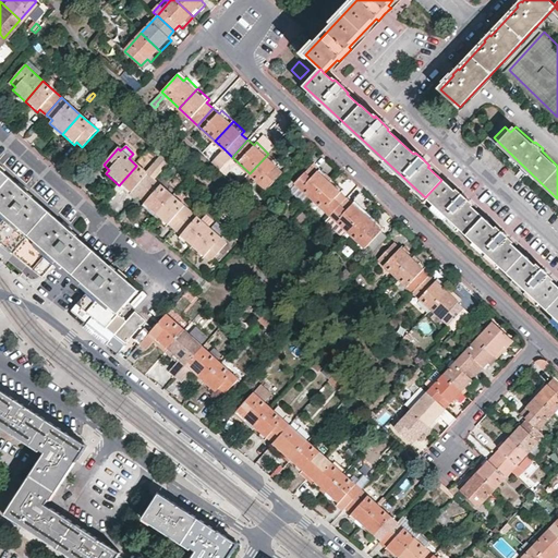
[(220,170),(232,157),(225,149),(213,162),(220,170)]
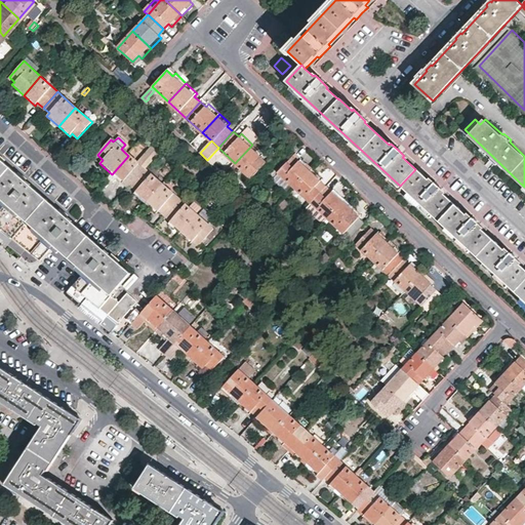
[(128,156),(112,174),(118,180),(129,189),(131,187),(146,170),(162,153),(154,145),(137,164),(128,156)]
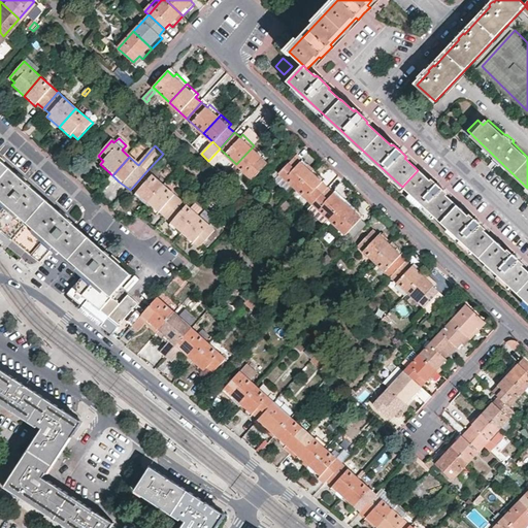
[(254,145),(236,164),(253,179),(267,163),(261,158),(264,155),(254,145)]
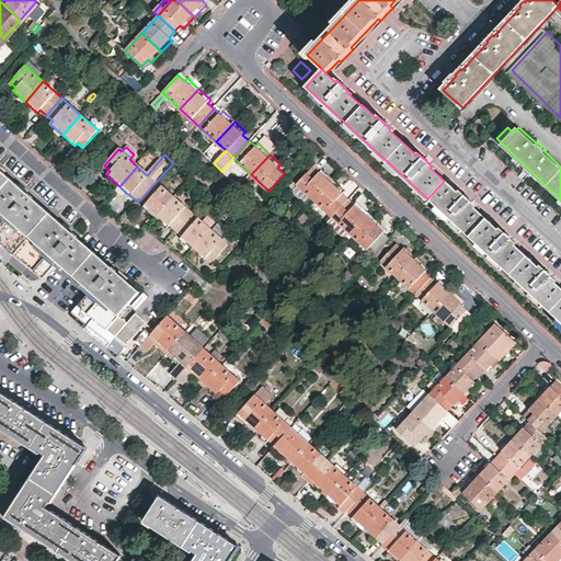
[(0,241),(44,277),(58,261),(90,289),(72,311),(80,318),(87,322),(92,316),(94,318),(89,324),(100,333),(111,342),(107,345),(114,350),(118,354),(148,322),(137,312),(128,322),(119,315),(140,292),(109,264),(67,228),(31,196),(0,169),(0,241)]
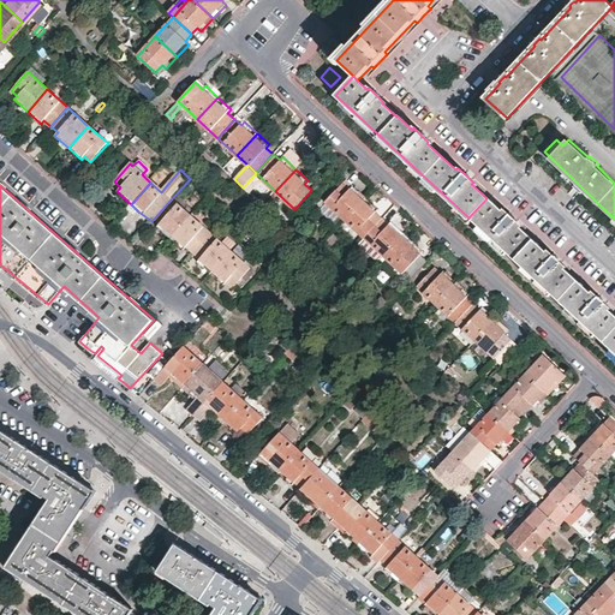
[(342,221),(362,201),(348,189),(346,191),(339,185),(323,203),(342,221)]
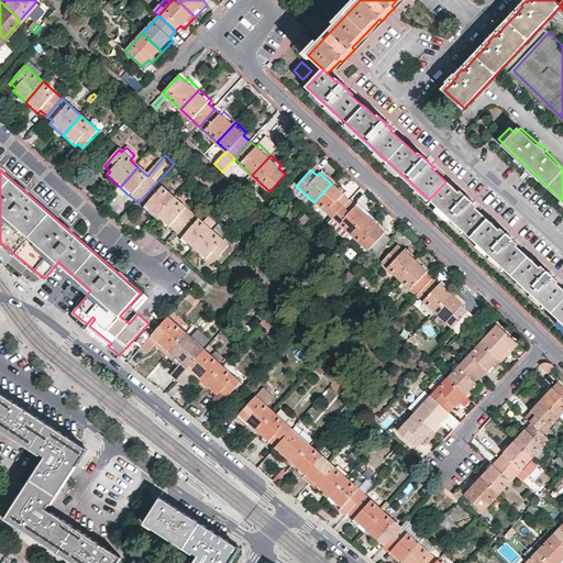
[(244,179),(239,174),(233,180),(239,185),(244,179)]
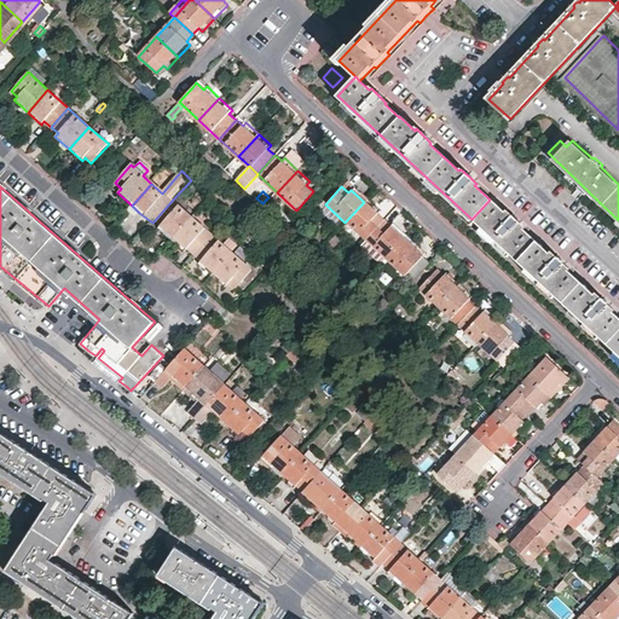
[(490,200),(472,219),(618,354),(618,318),(611,311),(612,310),(606,302),(596,294),(595,296),(566,270),(568,267),(561,261),(551,253),(550,255),(520,227),(521,225),(514,218),(505,210),(504,213),(490,200)]
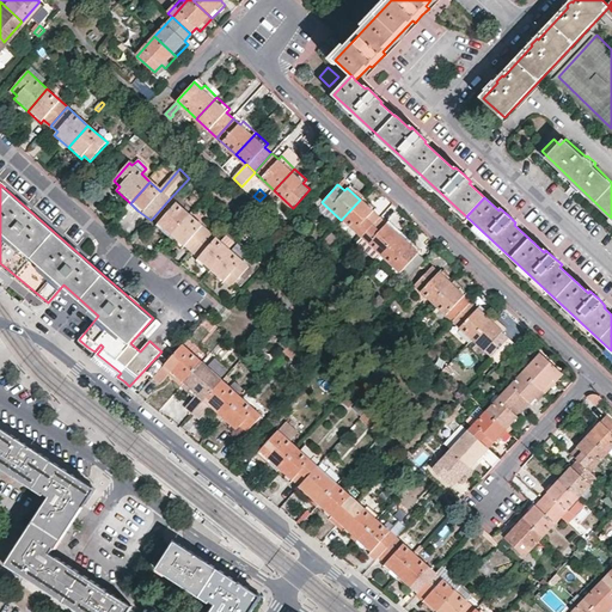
[(190,218),(170,199),(153,218),(160,224),(157,227),(171,239),(190,218)]
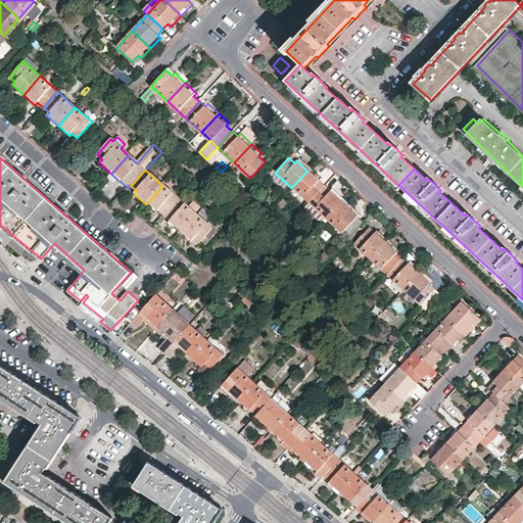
[(291,188),(307,203),(322,188),(317,184),(320,181),(307,171),(291,188)]
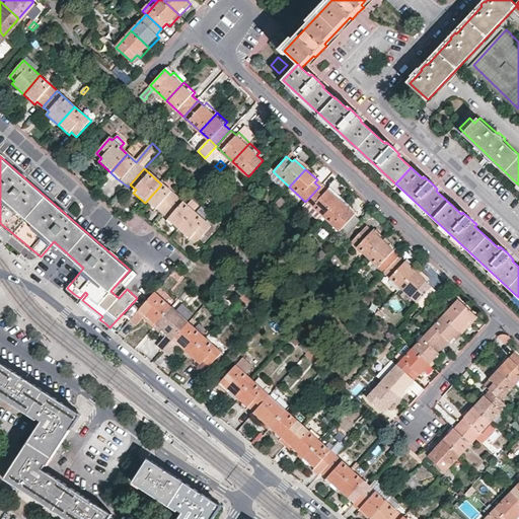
[(117,178),(110,172),(106,176),(114,182),(117,178)]
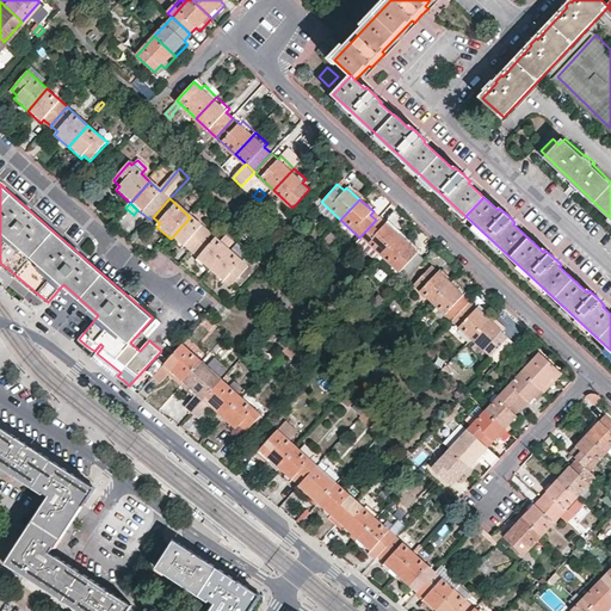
[(210,235),(190,217),(171,239),(184,252),(187,248),(195,254),(210,235)]
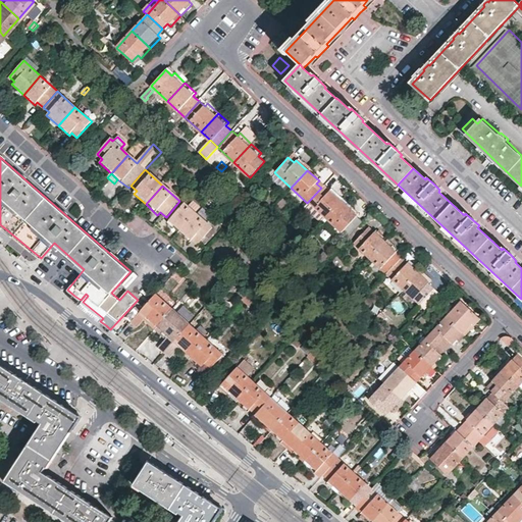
[(314,209),(324,218),(341,201),(329,191),(327,193),(321,188),(307,203),(314,209)]
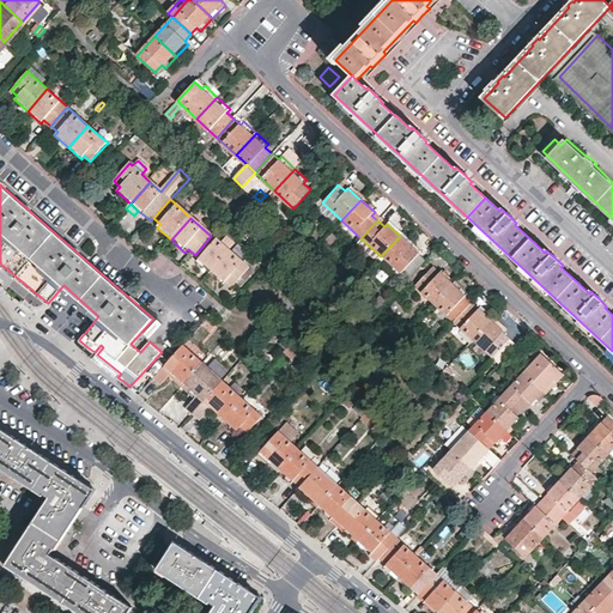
[(231,255),(219,244),(211,236),(195,255),(202,262),(199,266),(212,277),(231,255)]
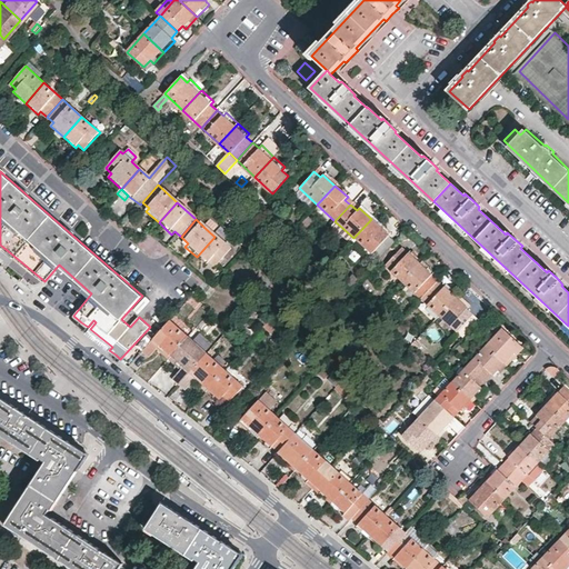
[(389,236),(371,219),(353,238),(349,243),(367,260),(371,255),(386,238),(389,236)]
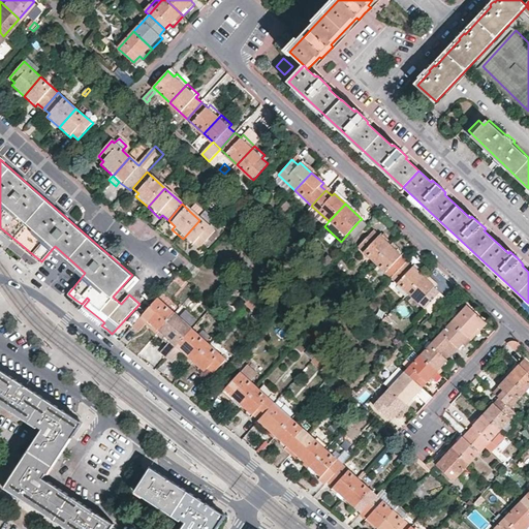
[(194,205),(189,211),(199,220),(205,215),(194,205)]
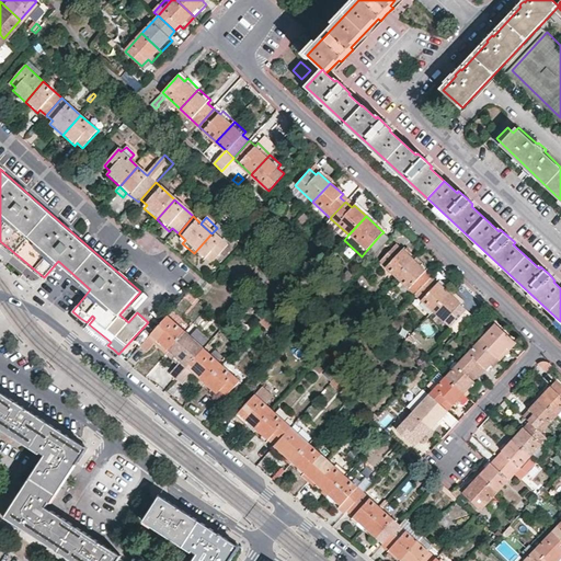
[(338,225),(330,218),(325,224),(332,230),(338,225)]
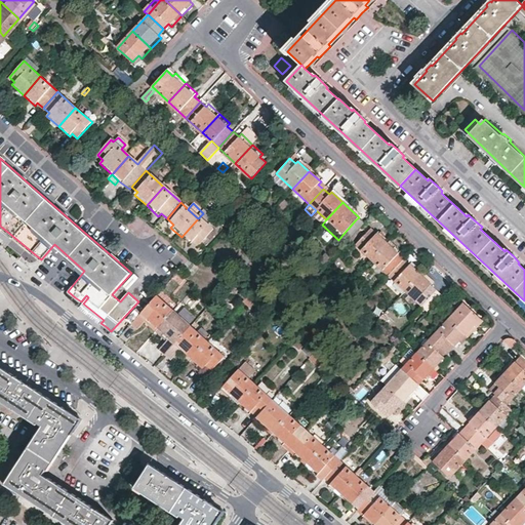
[(216,235),(198,218),(182,237),(193,247),(196,244),(202,250),(216,235)]
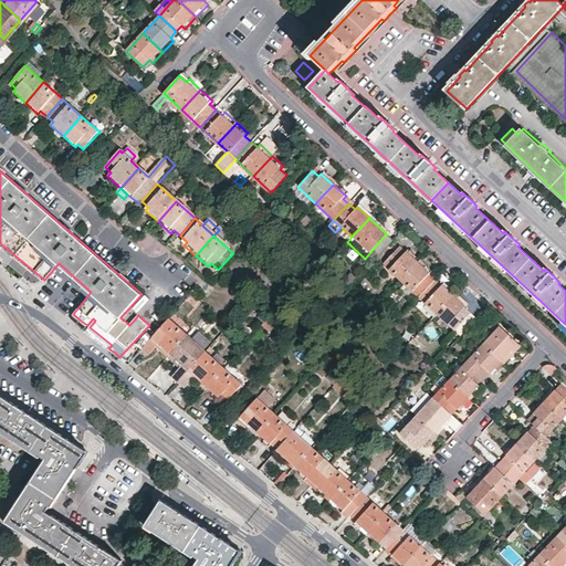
[(369,253),(376,260),(391,243),(384,237),(369,253)]
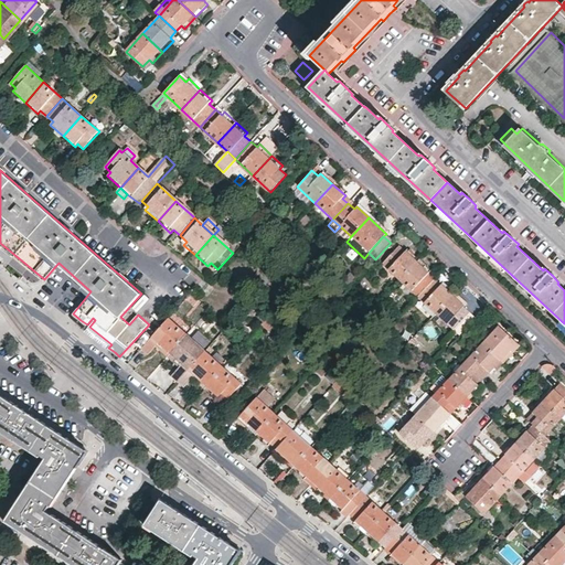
[(381,265),(398,280),(416,260),(405,251),(402,253),(397,248),(381,265)]
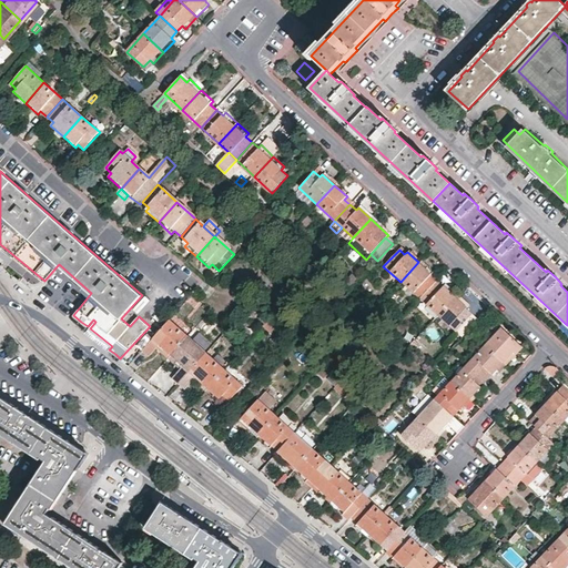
[(418,298),(435,282),(427,275),(429,273),(418,262),(401,282),(408,288),(414,294),(418,298)]
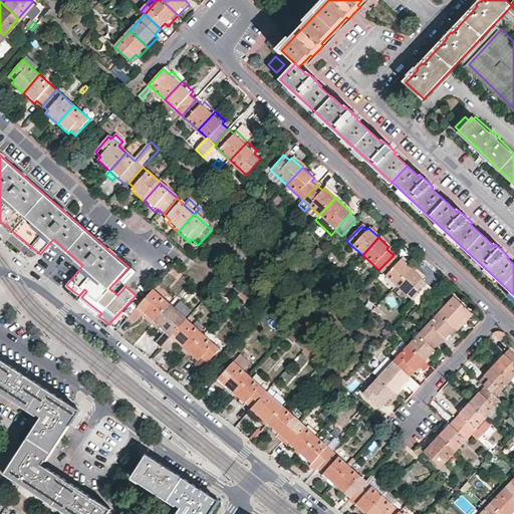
[(396,286),(412,268),(401,258),(399,260),(394,255),(378,270),(396,286)]
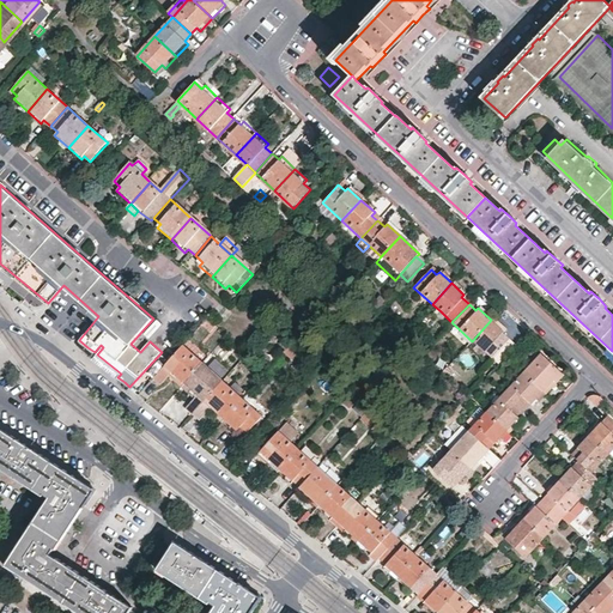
[(447,317),(441,311),(434,319),(439,323),(447,317)]
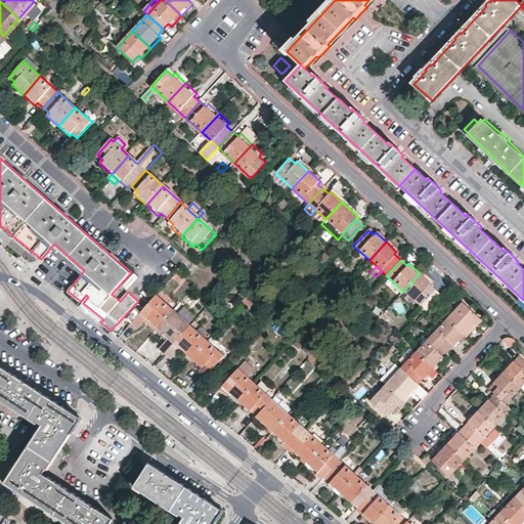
[(185,280),(177,273),(176,275),(183,281),(185,280)]
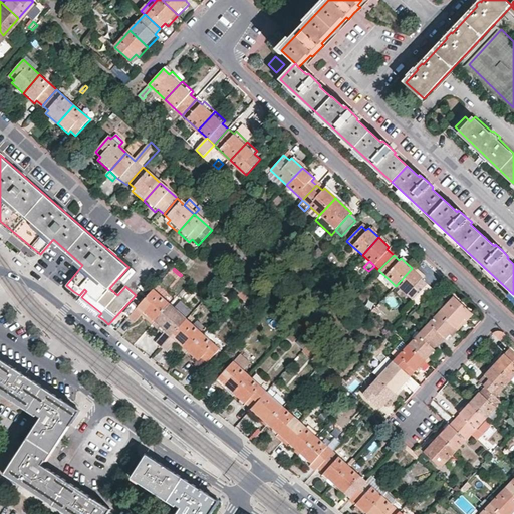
[(423,278),(412,268),(396,286),(412,301),(426,285),(422,281),(423,278)]
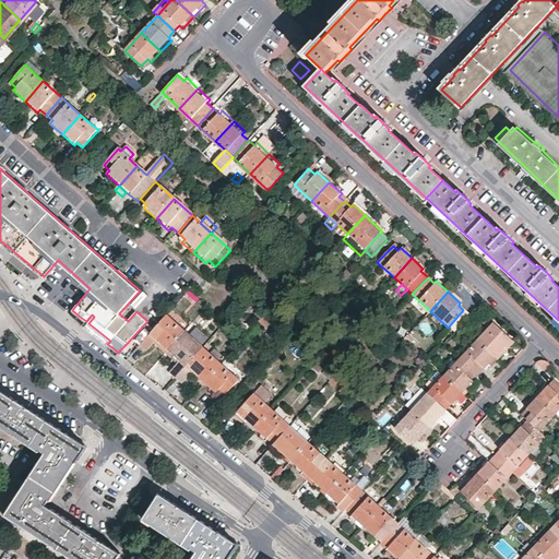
[(195,300),(188,294),(183,298),(192,305),(195,300)]
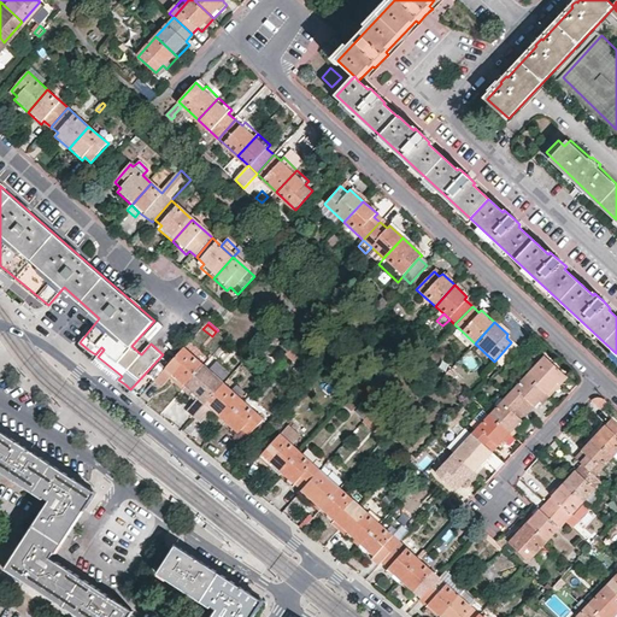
[(304,357),(294,347),(286,356),(294,365),(304,357)]
